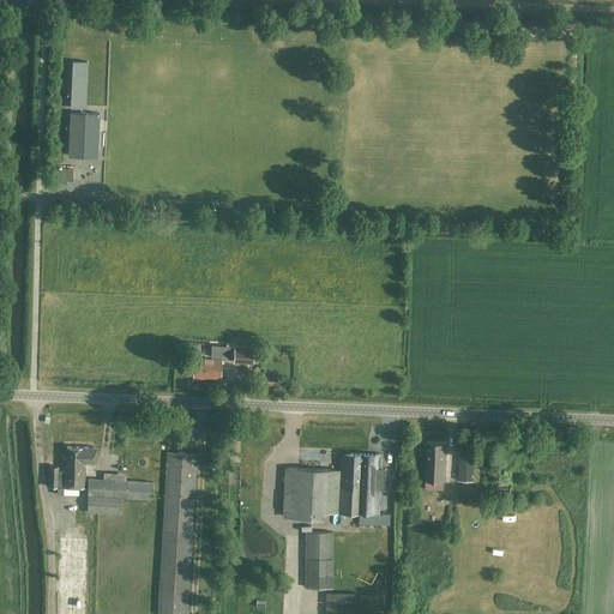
[(86,61),(72,61),(70,108),(84,108),(86,61)]
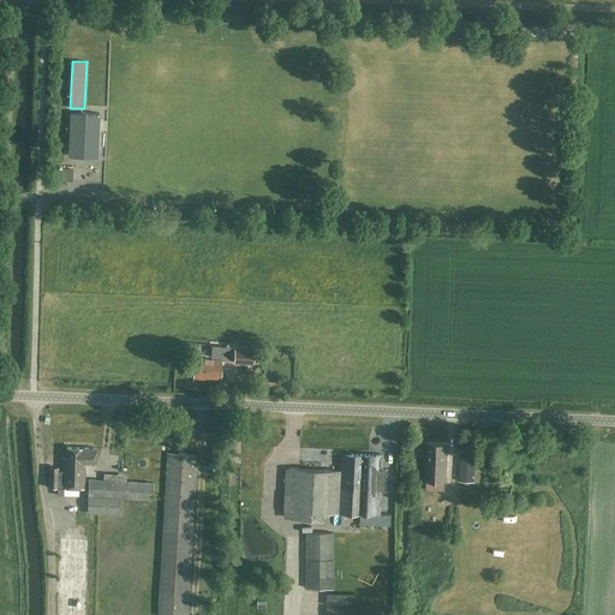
[(83,150),(83,157),(97,157),(100,113),(70,112),(69,149),(83,150)]
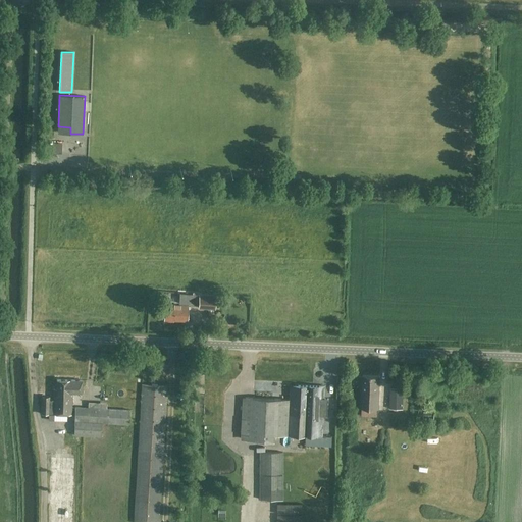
[(61,153),(61,143),(53,143),(53,153),(61,153)]
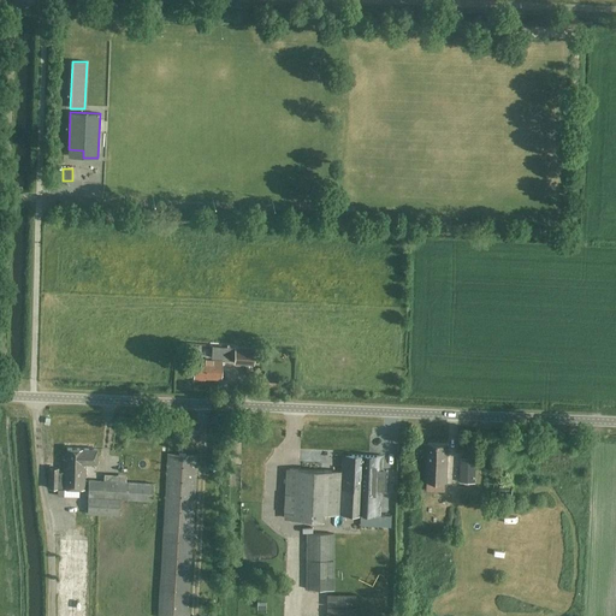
[(231,347),(219,347),(219,350),(219,359),(231,359),(231,347)]
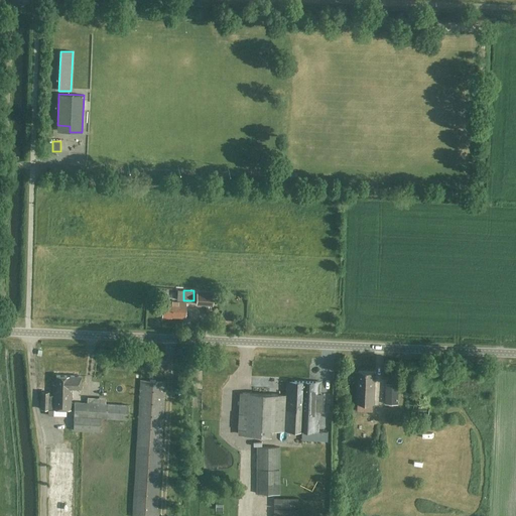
[(214,291),(197,290),(196,303),(213,305),(214,291)]
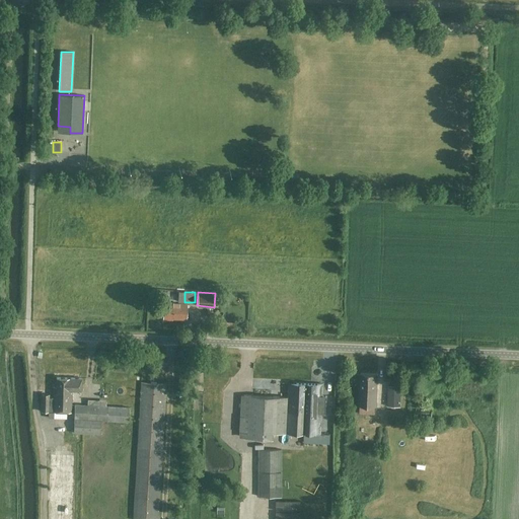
[(162,319),(173,320),(173,319),(187,319),(187,304),(163,303),(162,319)]
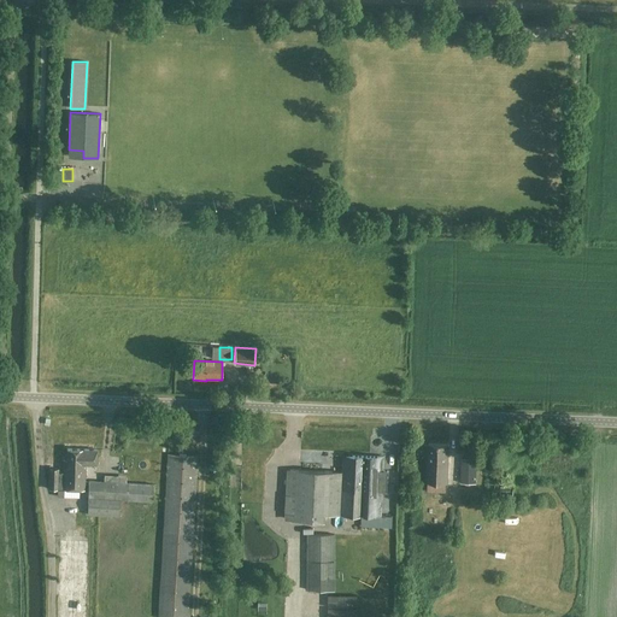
[(447,483),(448,445),(428,444),(427,482),(447,483)]
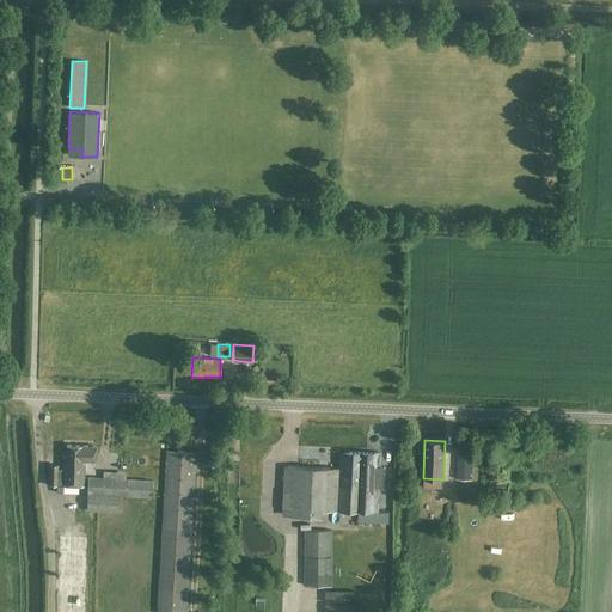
[(67,445),(66,459),(62,459),(61,485),(84,487),(84,460),(96,460),(96,446),(67,445)]
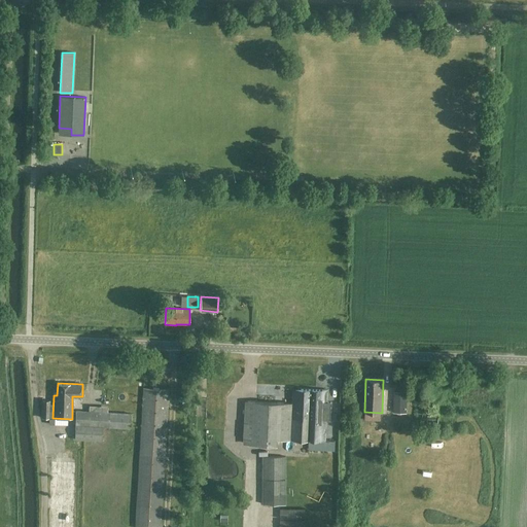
[(160,526),(168,389),(143,388),(135,526),(160,526)]
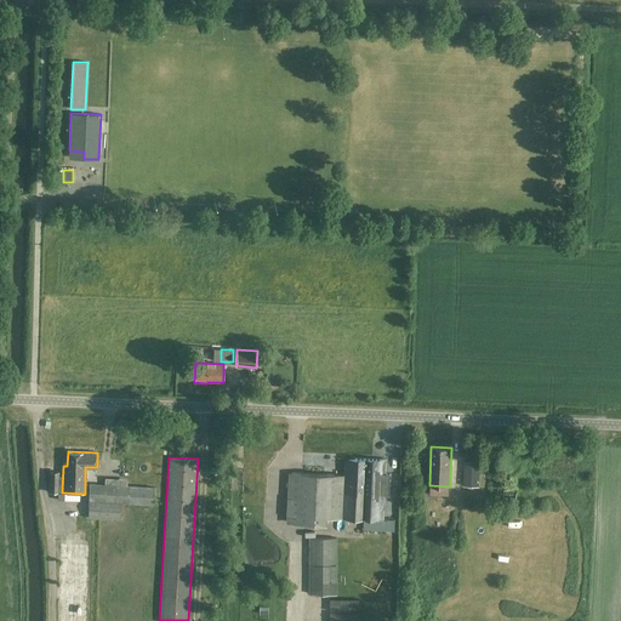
[(347,459),(346,467),(345,467),(343,476),(289,473),(288,523),(326,524),(326,517),(383,520),(383,495),(389,495),(389,474),(385,474),(386,460),(347,459)]
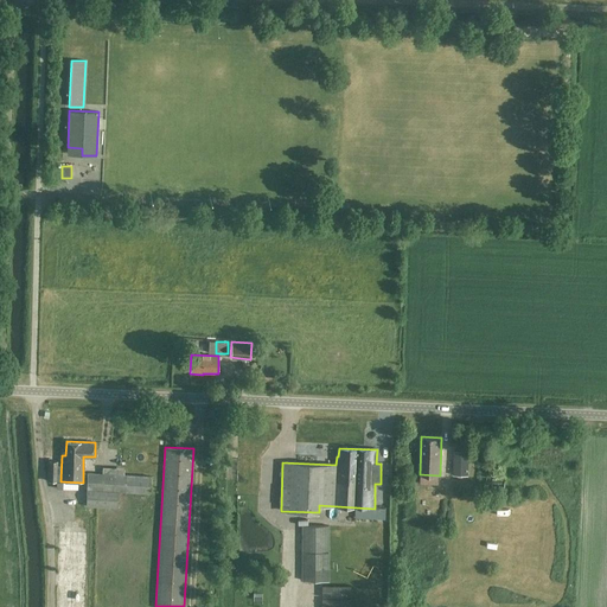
[(467,464),(467,452),(454,452),(453,462),(467,464)]
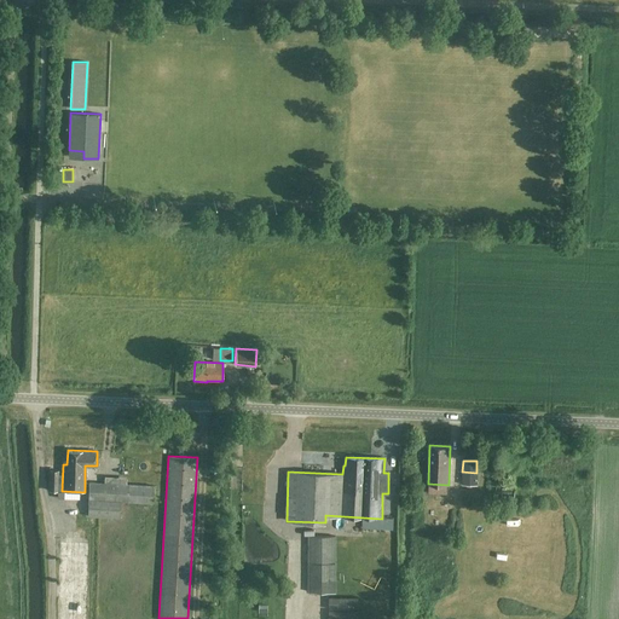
[(48,470),(47,491),(58,491),(59,470),(48,470)]
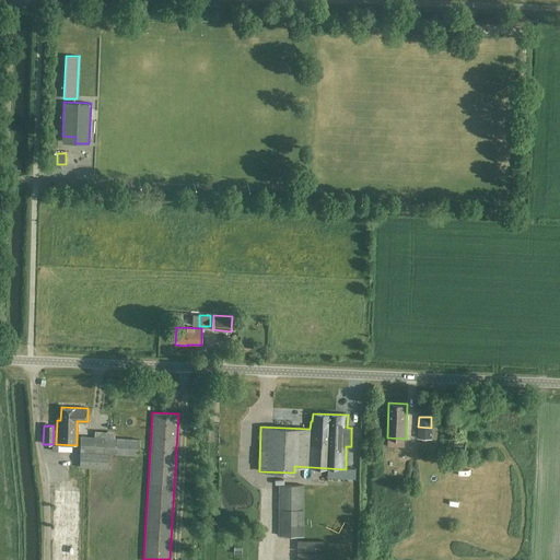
[(139,440),(80,435),(79,467),(108,469),(109,454),(138,456),(139,440)]
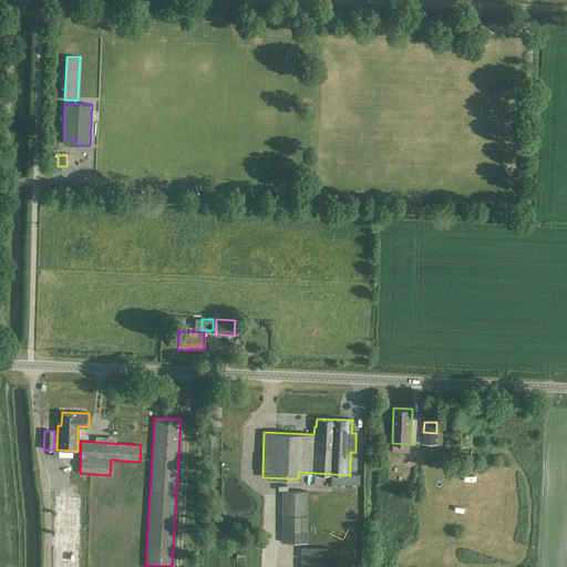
[(348,475),(332,475),(332,484),(348,485),(348,475)]
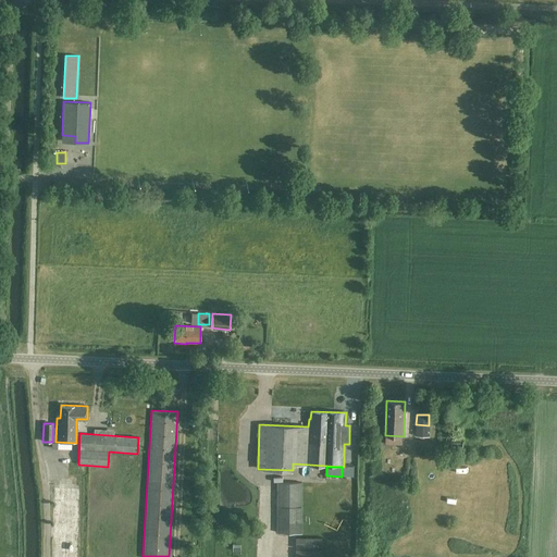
[(391,478),(408,478),(408,468),(391,467),(391,478)]
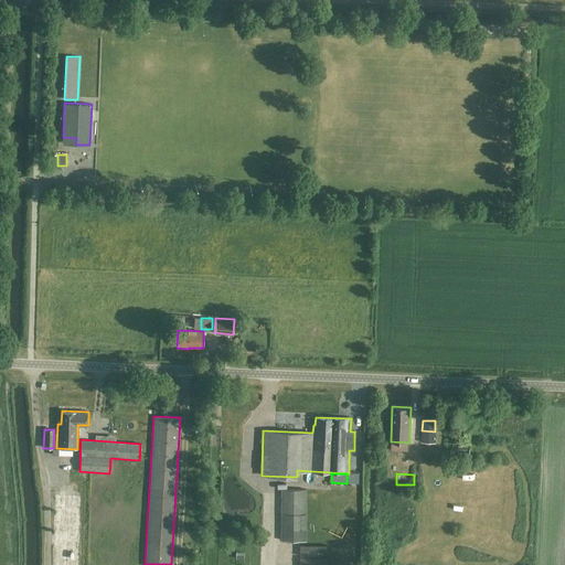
[(306,513),(307,489),(281,489),(280,541),(306,541),(307,513),(306,513)]
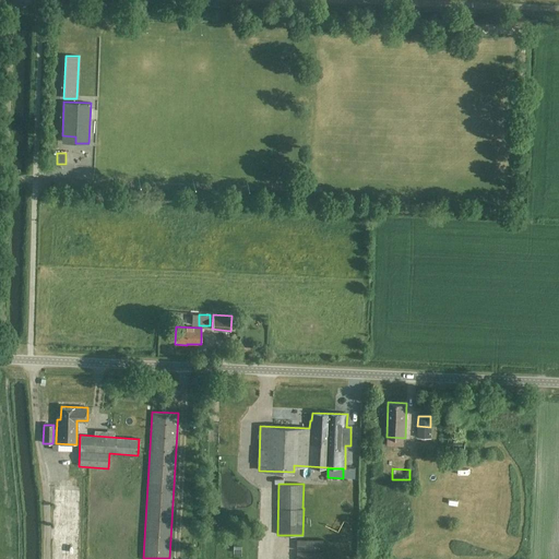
[(323,557),(323,548),(297,547),(297,552),(311,552),(311,557),(323,557)]
